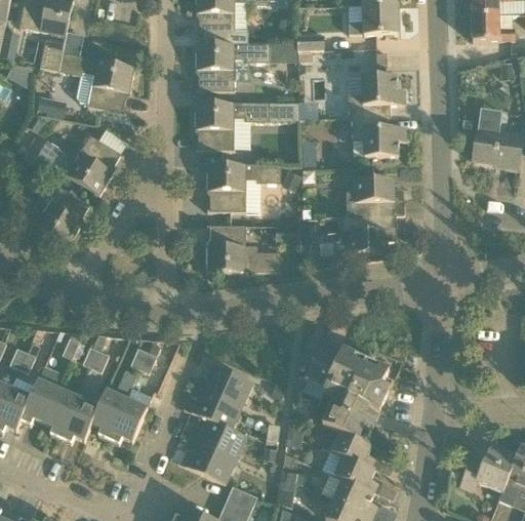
[(0,0),(0,53),(1,47),(10,0),(0,0)]
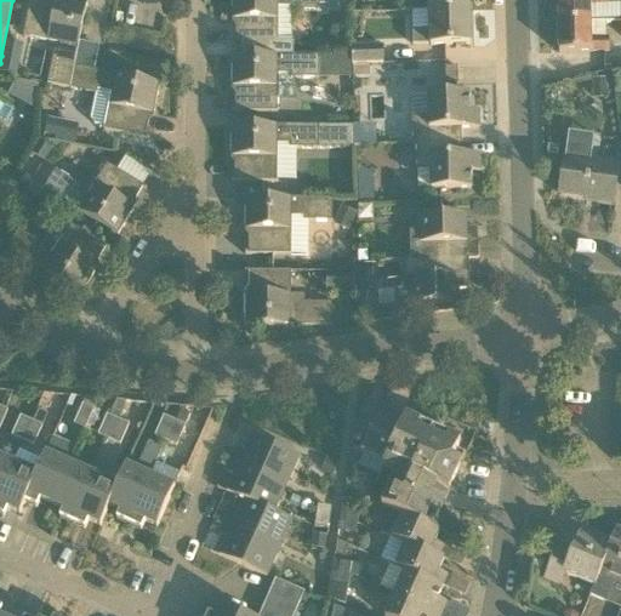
[(55,0),(29,0),(23,33),(60,40),(57,53),(53,52),(47,80),(70,84),(74,62),(87,0),(55,0)]
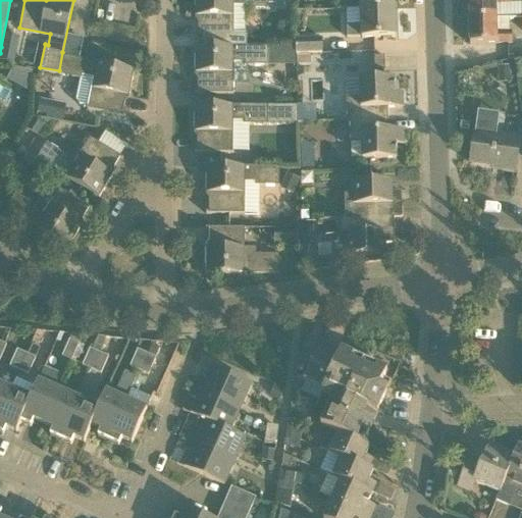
[(268,6),(268,0),(195,0),(195,12),(202,12),(202,17),(198,17),(198,32),(195,32),(195,33),(204,33),(204,43),(246,44),(246,31),(233,31),(233,3),(245,3),(245,6),(268,6)]
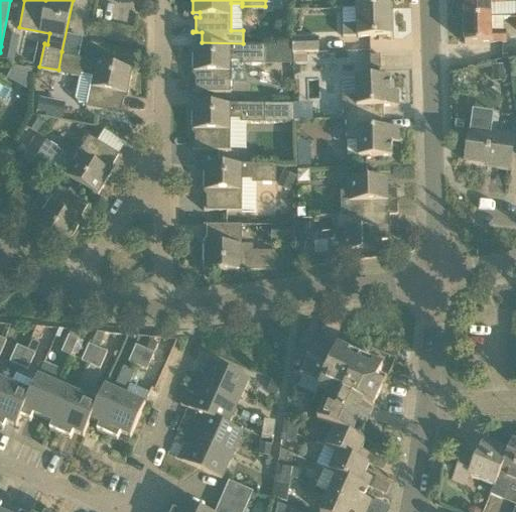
[(463,0),(464,15),(491,14),(490,0),(505,0),(463,0)]
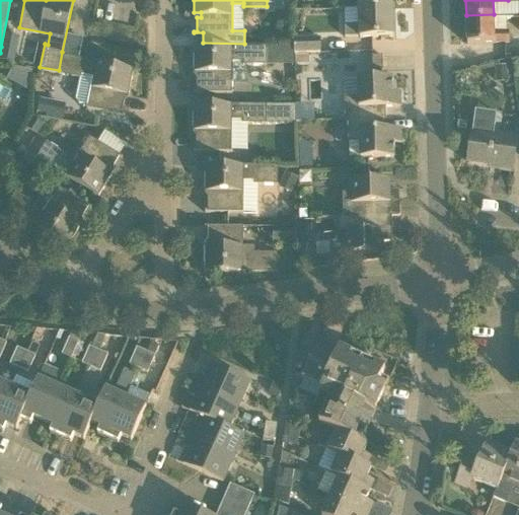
[(391,32),(391,5),(360,6),(360,21),(345,22),(346,34),(360,33),(360,35),(392,33),(392,32),(391,32)]
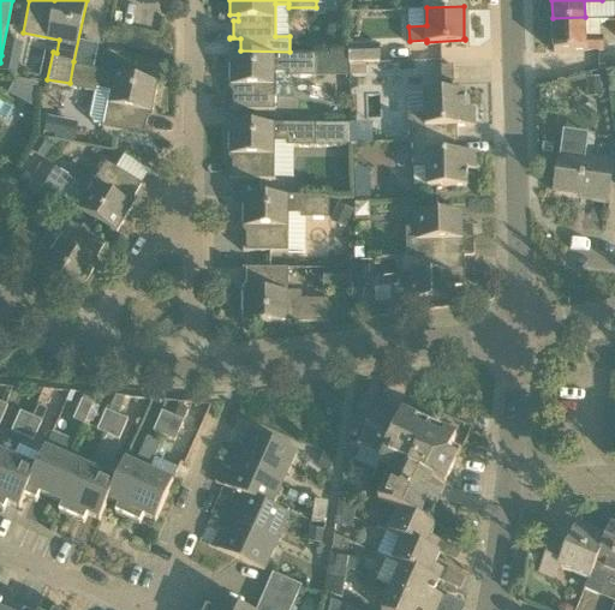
[(585,35),(585,17),(553,18),(554,48),(603,47),(603,34),(585,35)]
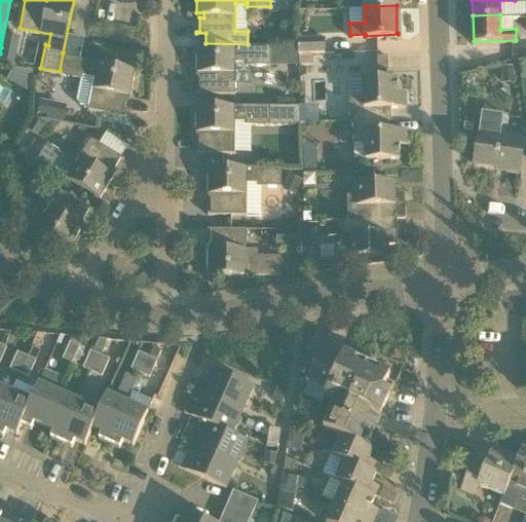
[(299,51),(326,50),(325,35),(298,36),(299,51)]
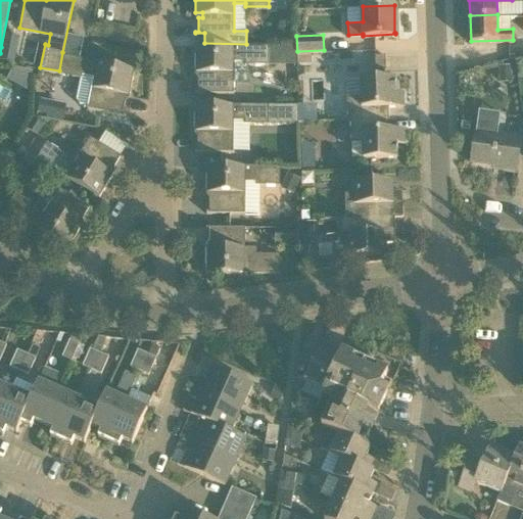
[(234,91),(234,79),(247,79),(247,63),(266,63),(267,44),(246,44),(204,43),(195,43),(195,69),(201,69),(201,76),(198,76),(197,89),(195,89),(195,90),(234,91)]
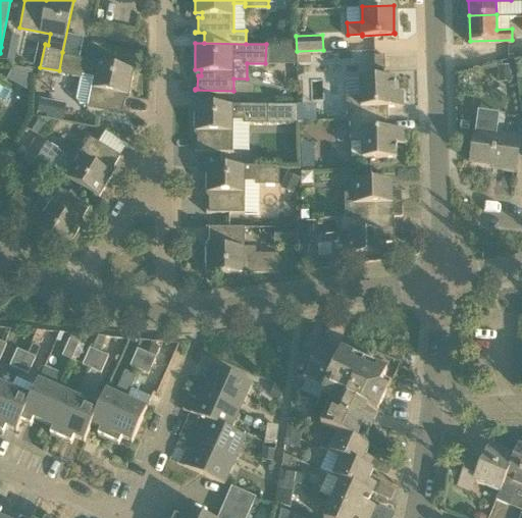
[(266,44),(266,61),(273,61),(278,54),(278,44),(266,44)]
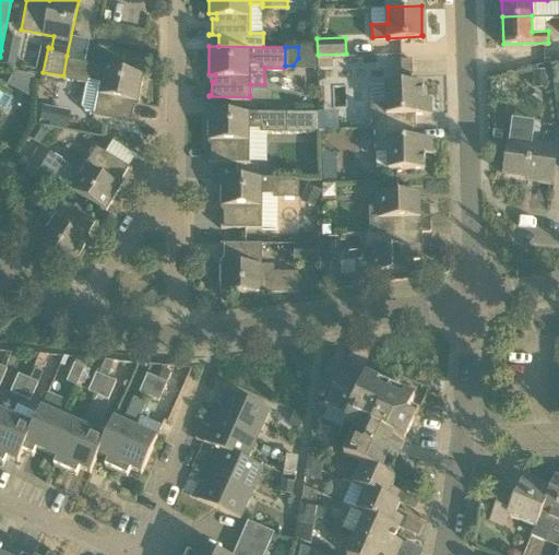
[(0,57),(0,60),(12,63),(15,65),(16,54),(11,52),(1,50),(0,57)]
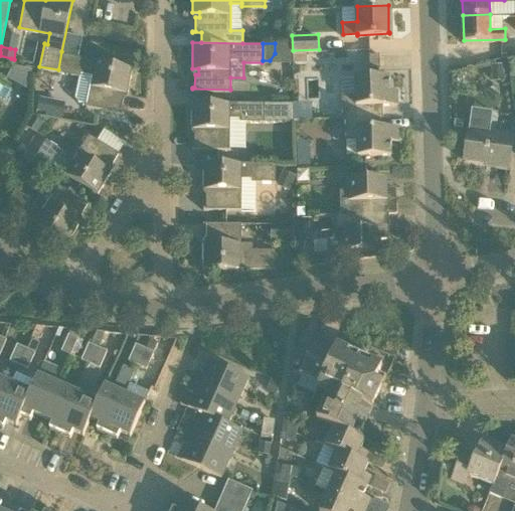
[(127,93),(133,66),(61,51),(58,69),(57,70),(80,75),(76,97),(78,100),(87,101),(86,105),(123,112),(124,111),(121,110),(124,97),(120,96),(121,92),(127,93)]
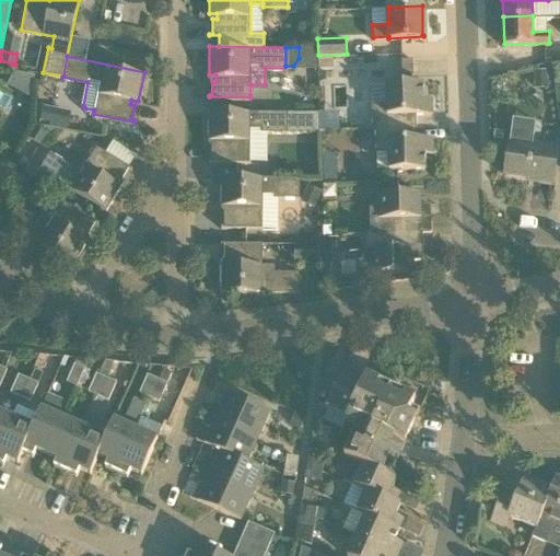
[(401,73),(413,72),(412,57),(401,57),(401,73)]
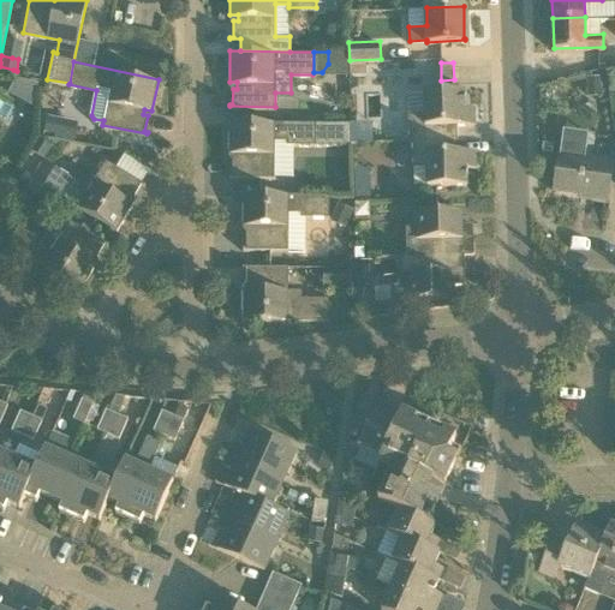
[(601,70),(585,71),(585,91),(601,90),(601,70)]
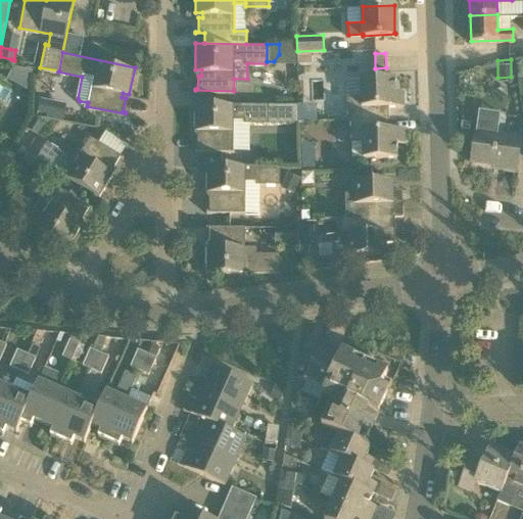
[(12,62),(7,76),(27,88),(33,68),(12,62)]
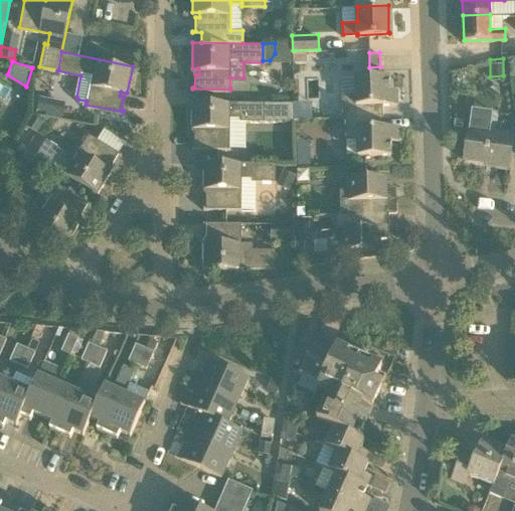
[(389,90),(388,75),(355,76),(356,93),(342,93),(343,116),(382,115),(382,103),(397,102),(397,90),(389,90)]
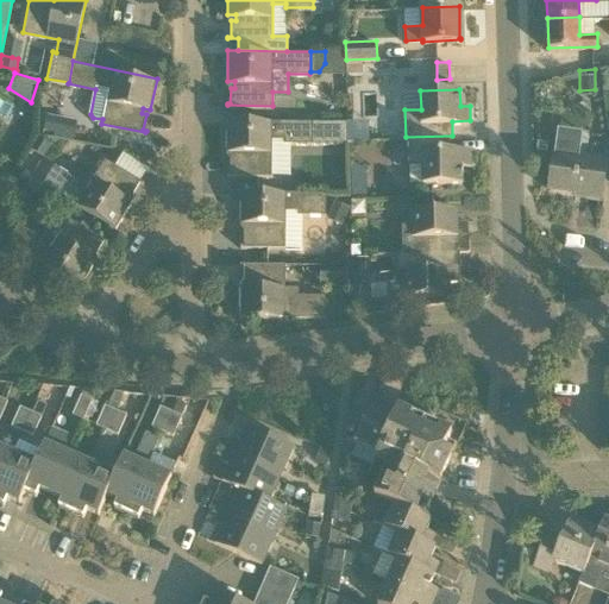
[(58,133),(62,114),(46,112),(43,131),(58,133)]
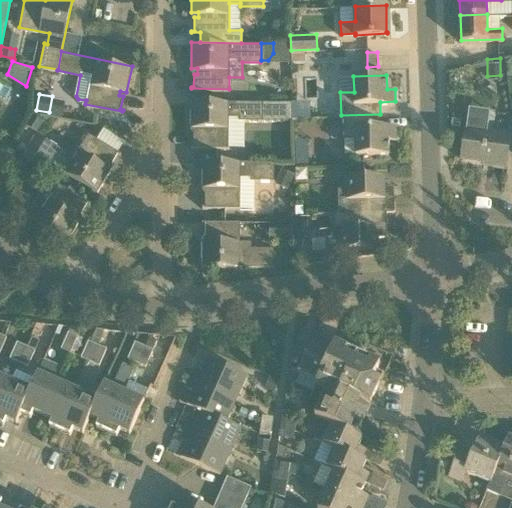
[(263,101),(191,100),(190,126),(197,126),(197,131),(193,131),(193,145),(190,145),(190,146),(228,147),(228,116),(240,116),(240,119),(263,120),(292,119),(291,101),(263,101)]
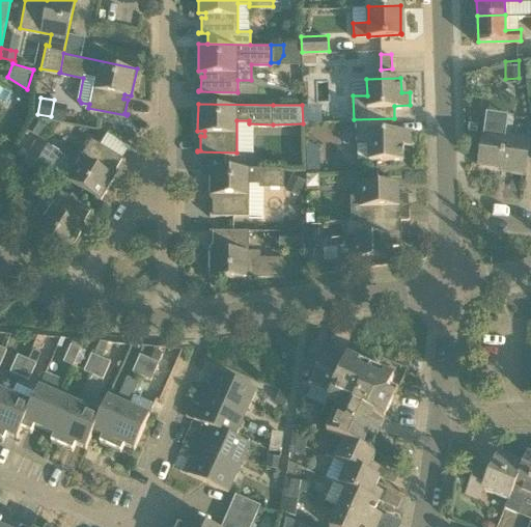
[(524,171),(528,140),(497,135),(500,116),(485,114),(484,117),(478,163),(508,167),(507,169),(524,171)]
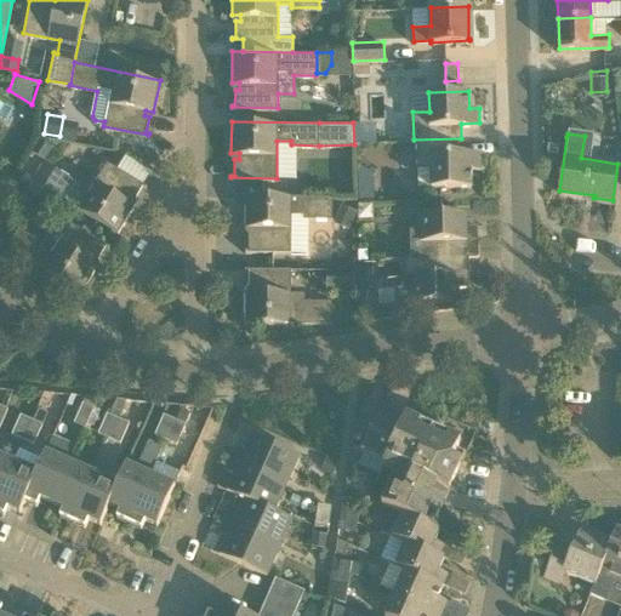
[(462,153),(461,138),(414,140),(414,141),(416,141),(417,167),(431,166),(431,186),(472,184),(471,166),(480,166),(480,152),(462,153)]
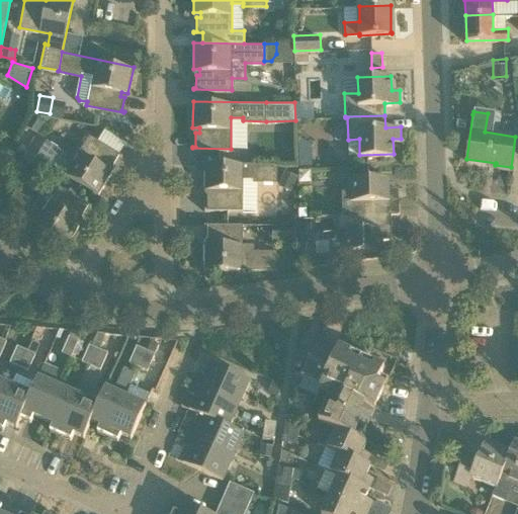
[(122,154),(89,134),(74,159),(64,153),(66,151),(47,139),(44,142),(36,155),(98,193),(111,171),(106,167),(109,163),(112,165),(119,153),(121,155),(122,154)]
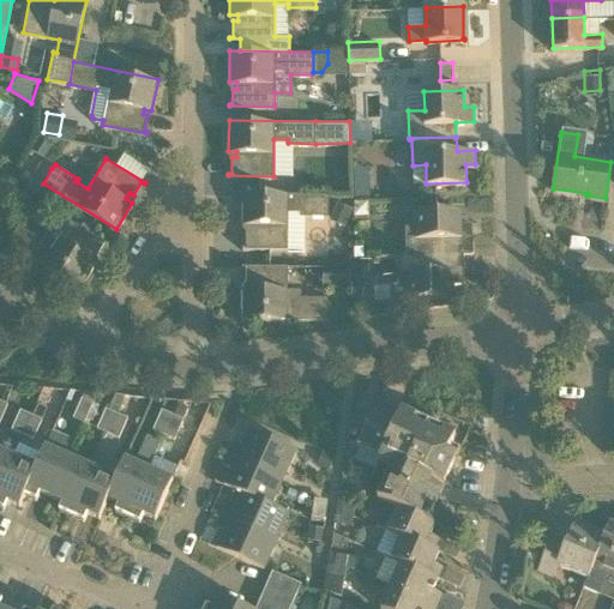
[(369,194),(368,179),(353,179),(354,194),(369,194)]
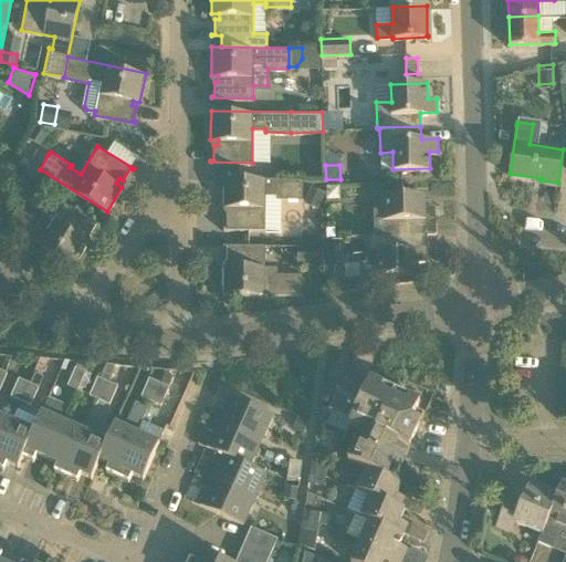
[(303,198),(303,178),(223,177),(223,206),(230,206),(230,211),(227,211),(227,227),(223,227),(223,228),(265,229),(264,195),(278,195),(278,198),(303,198)]
